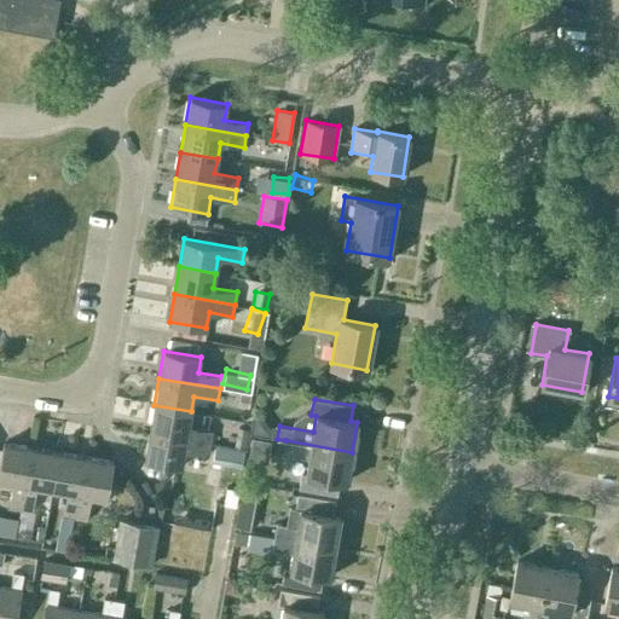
[(189,427),(191,411),(154,405),(149,432),(210,443),(212,431),(189,427)]
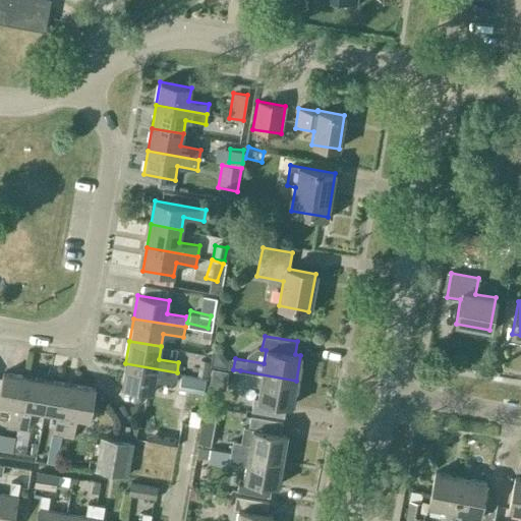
[(175,383),(177,372),(125,363),(121,387),(153,393),(155,379),(175,383)]
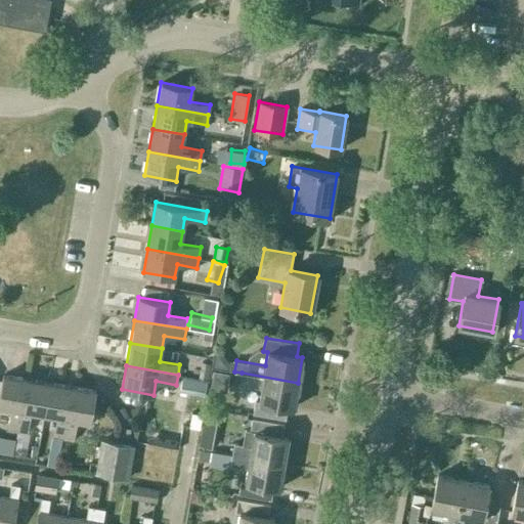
[(293,408),(298,383),(242,373),(239,385),(261,389),(259,401),(255,400),(252,413),(286,420),(288,407),(293,408)]
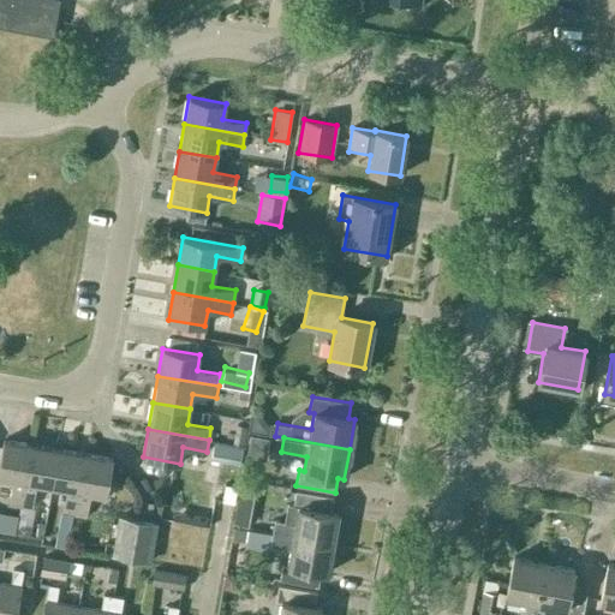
[(9,502),(21,505),(31,445),(4,440),(0,457),(0,476),(12,478),(9,502)]
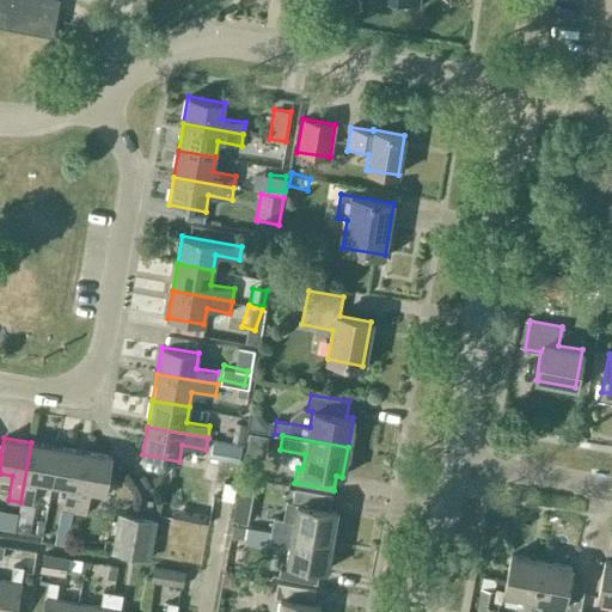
[(36,481),(51,483),(57,447),(31,442),(20,502),(32,505),(36,481)]
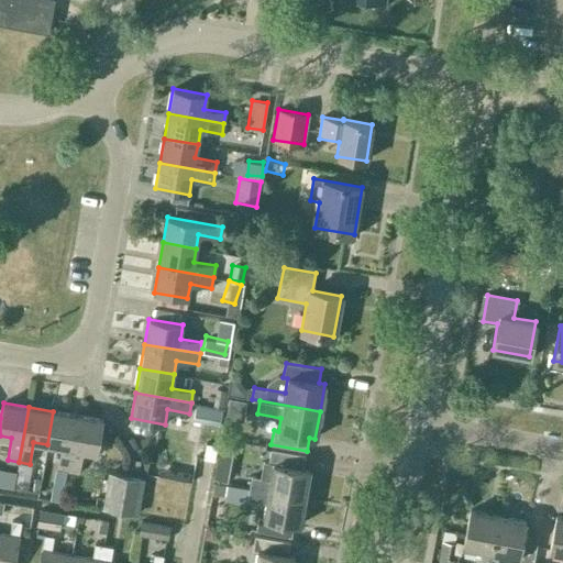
[(57,468),(68,471),(78,416),(53,411),(47,444),(61,446),(57,468)]
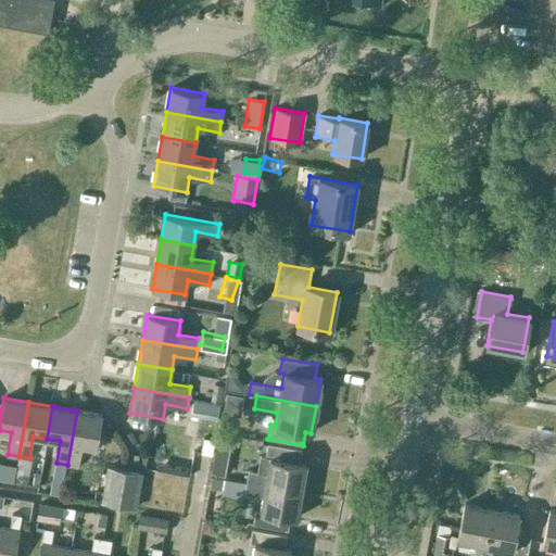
[(77,411),(67,465),(78,466),(81,445),(96,447),(102,415),(77,411)]
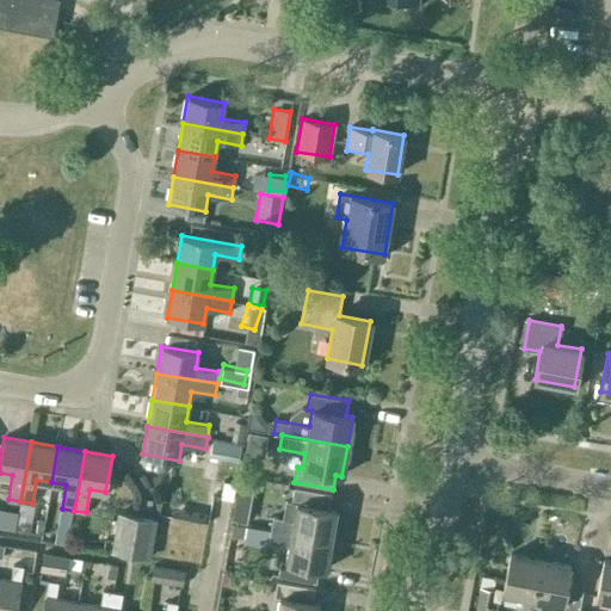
[(233,500),(235,483),(223,481),(221,498),(233,500)]
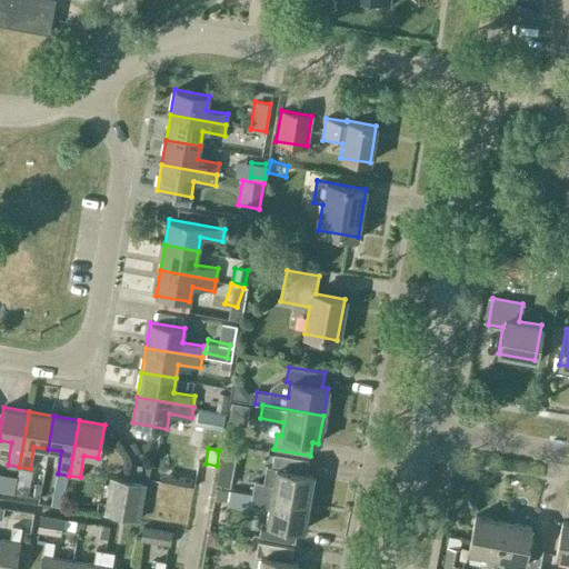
[(253,481),(252,492),(308,503),(312,476),(307,475),(309,460),(273,455),(271,469),(276,469),(272,485),(253,481)]
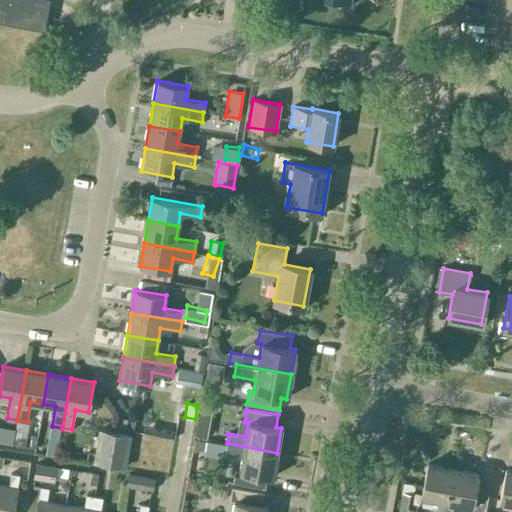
[(131,435),(98,429),(92,462),(125,468),(131,435)]
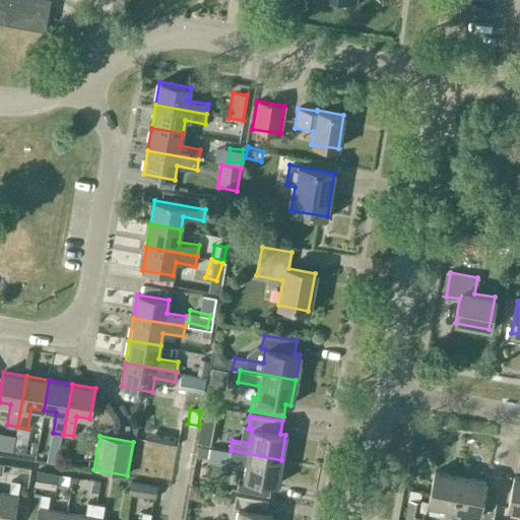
[(277,484),(281,460),(231,450),(230,451),(239,452),(238,462),(246,463),(243,477),(239,477),(237,491),(269,497),(271,483),(277,484)]
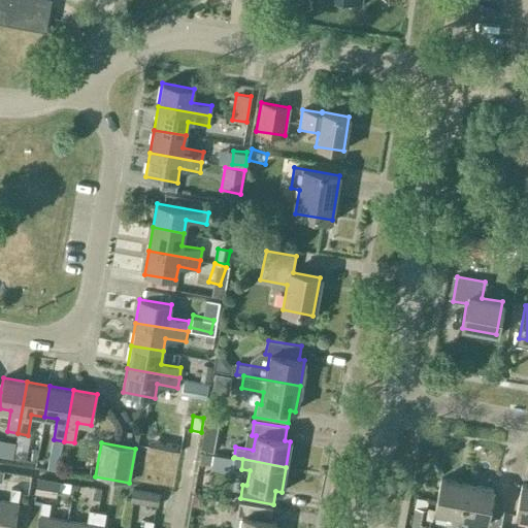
[(58,482),(36,477),(33,494),(56,497),(58,482)]
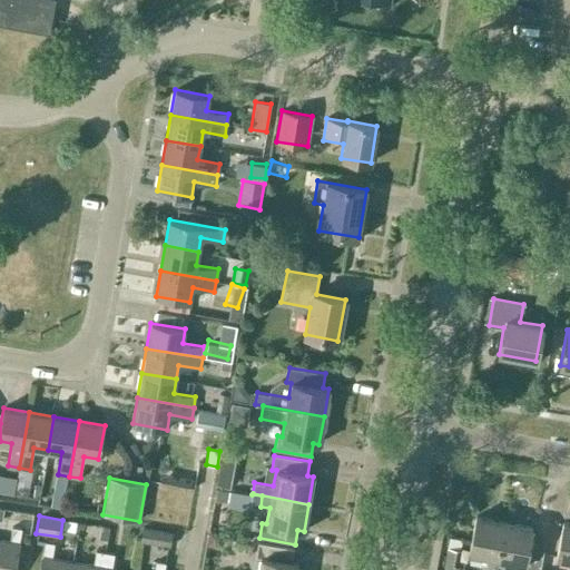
[(494,569),(503,522),(475,517),(468,553),(489,557),(487,564),(483,563),(481,569),(494,569)]
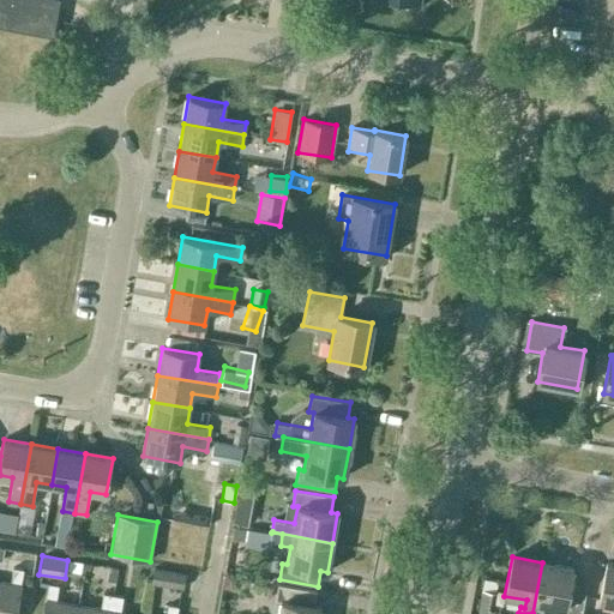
[(570,585),(573,569),(542,563),(533,613),(546,613),(547,612),(542,612),(545,603),(566,607),(564,613),(581,613),(587,588),(570,585)]
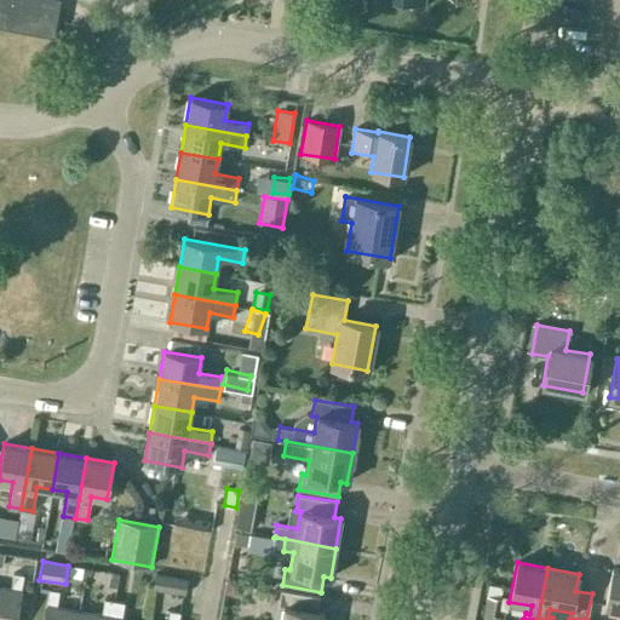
[(619,619),(619,569),(612,568),(604,607),(619,609),(619,619)]
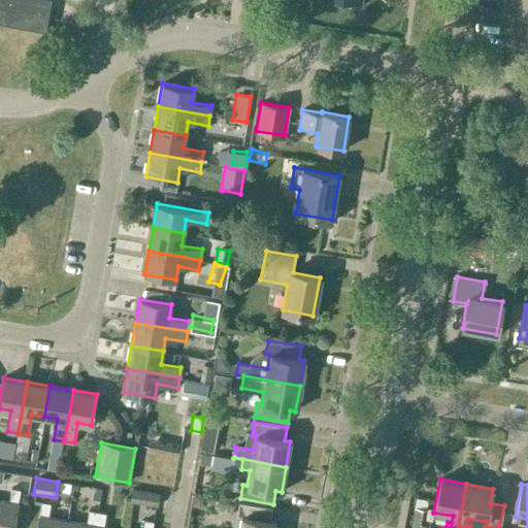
[(8,501),(0,500),(0,527),(12,527),(18,503),(20,489),(11,488),(8,501)]
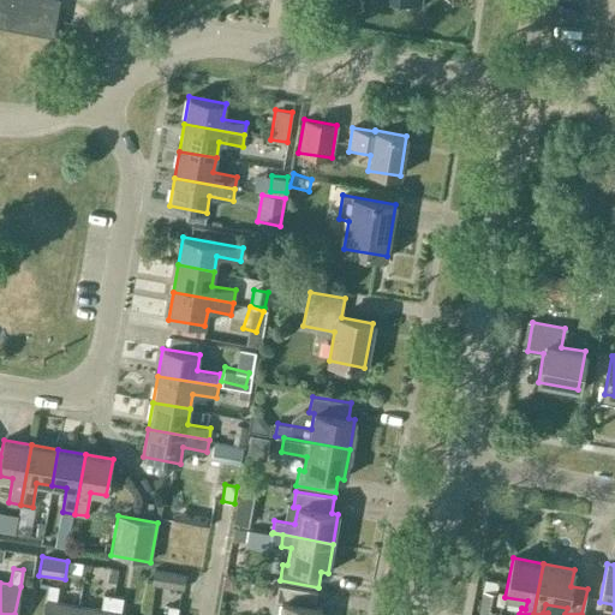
[(185,573),(153,568),(151,585),(183,590),(185,573)]
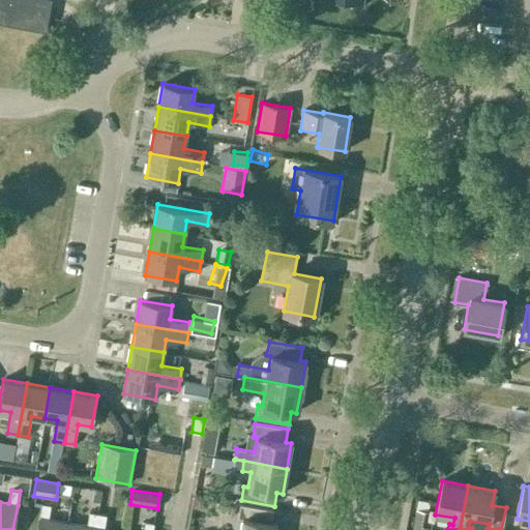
[(36,529),(65,529),(66,523),(48,519),(50,505),(41,504),(39,518),(38,518),(36,529)]
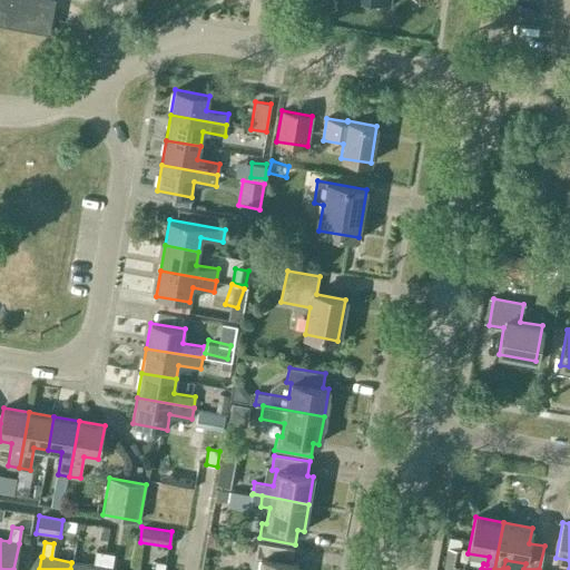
[(296,569),(297,563),(291,562),(294,549),(258,542),(256,557),(261,558),(257,569),(296,569)]
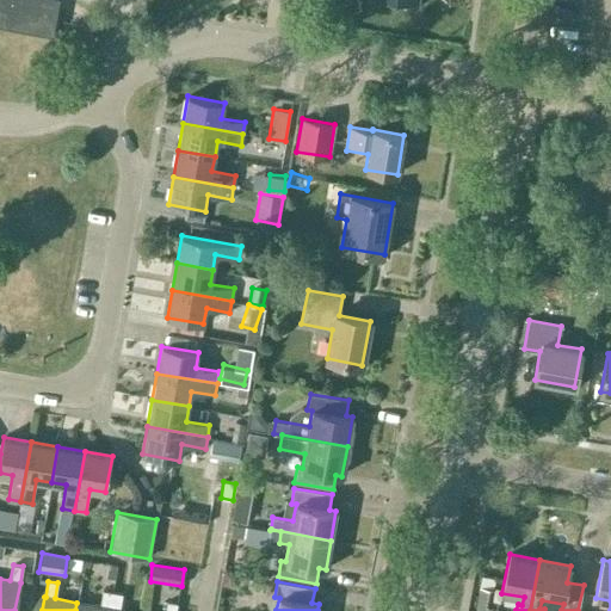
[(493,590),(480,586),(474,610),(495,610),(498,603),(491,602),(493,590)]
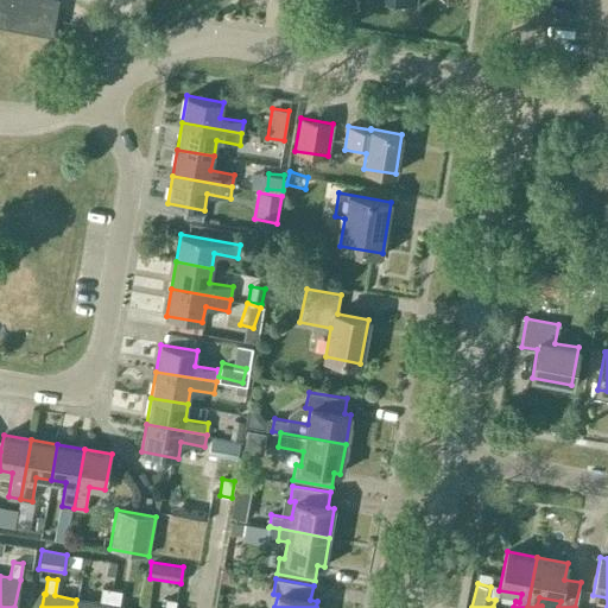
[(75,607),(108,607),(112,589),(102,588),(99,603),(76,600),(75,607)]
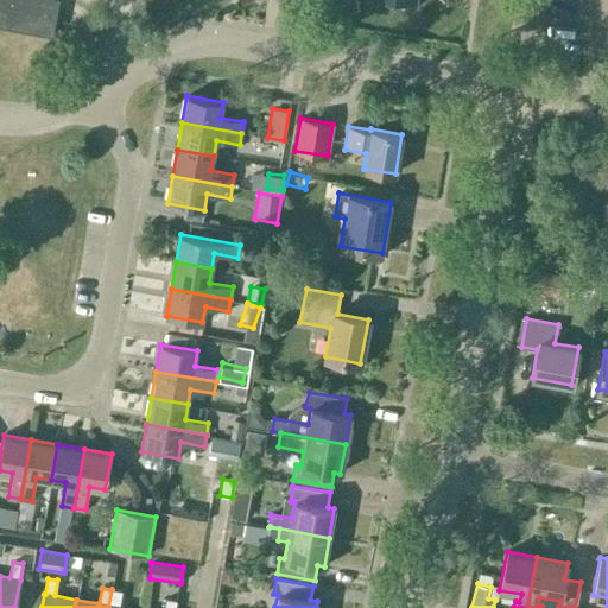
[(108,607),(126,607),(119,607),(121,591),(112,589),(108,607)]
